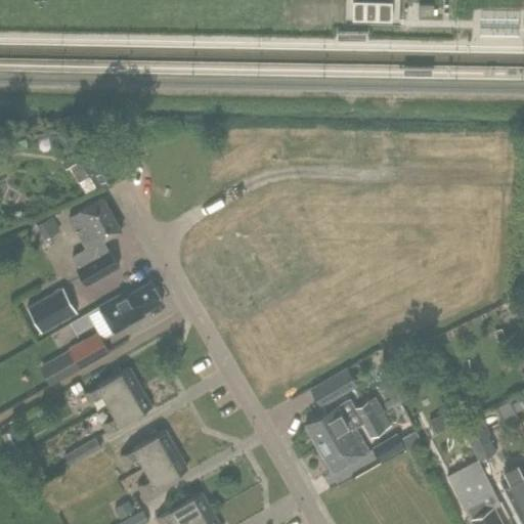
[(393,0),(389,0),(352,0),(352,19),(392,20),(393,0)]
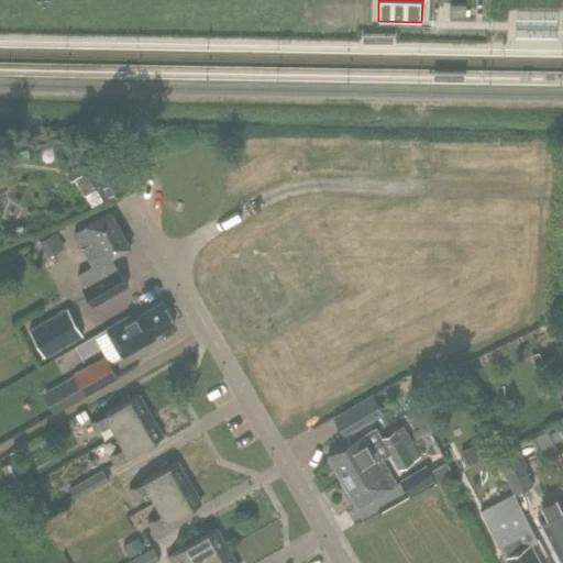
[(466,3),(449,3),(449,15),(466,15),(466,3)]
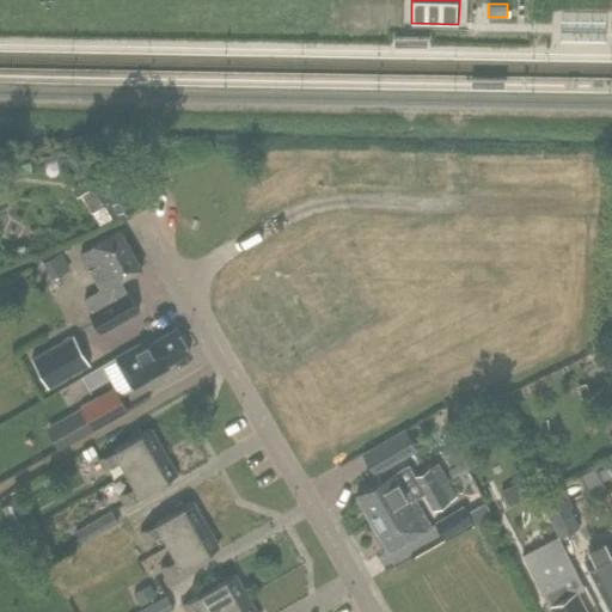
[(606,19),(561,19),(561,40),(606,41),(606,19)]
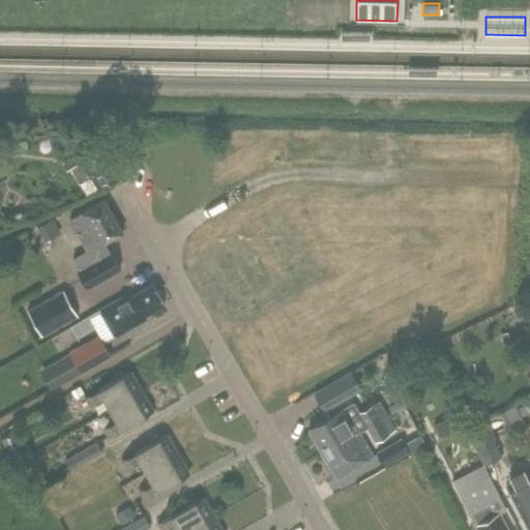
[(1,144),(4,155),(18,151),(13,140),(1,144)]
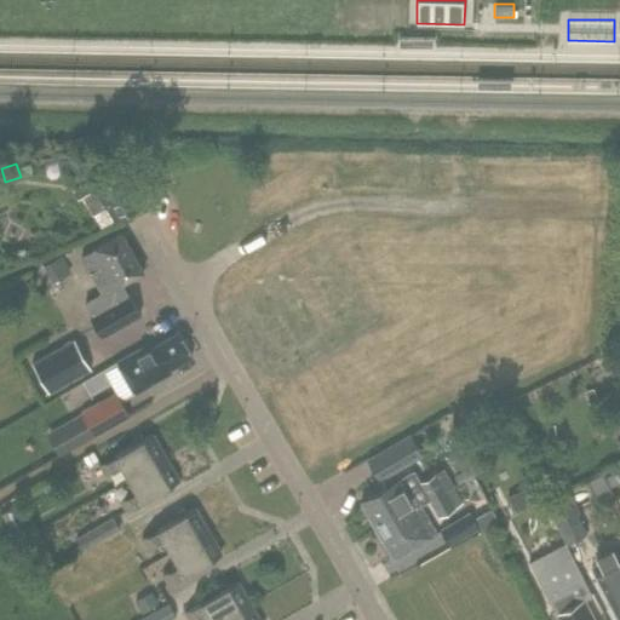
[(105,206),(114,220),(143,204),(121,165),(79,188),(92,213),(105,206)]
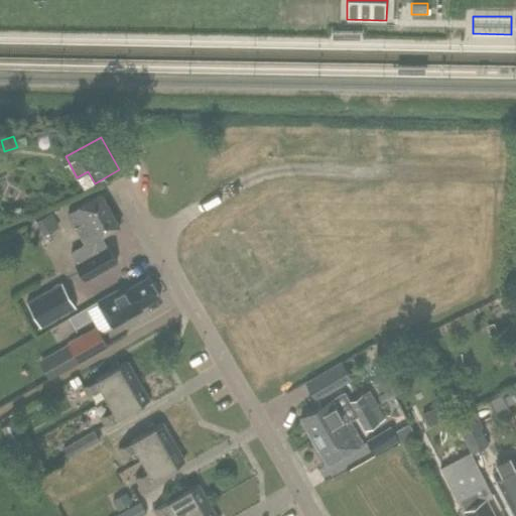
[(75,263),(85,280),(117,261),(108,245),(106,246),(101,236),(119,226),(102,195),(69,213),(77,227),(77,228),(86,244),(72,252),(77,262),(75,263)]
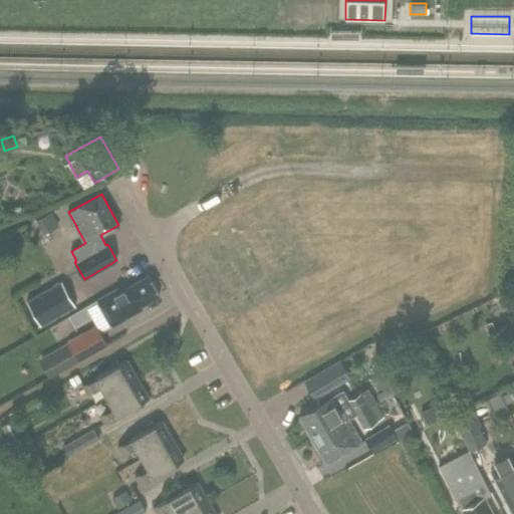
[(36,220),(44,234),(54,227),(46,214),(36,220)]
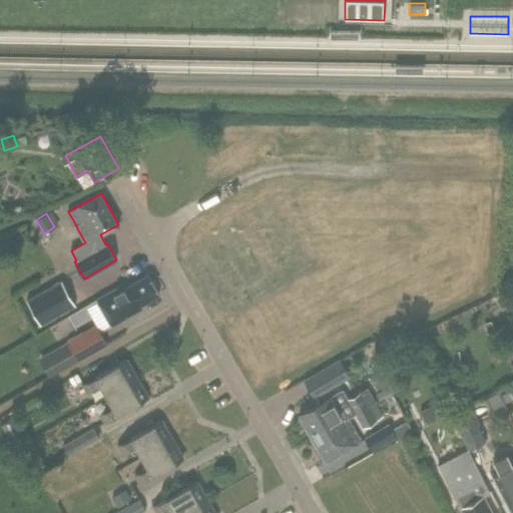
[(141,308),(139,305),(158,294),(147,275),(124,288),(122,284),(96,299),(110,325),(141,308)]
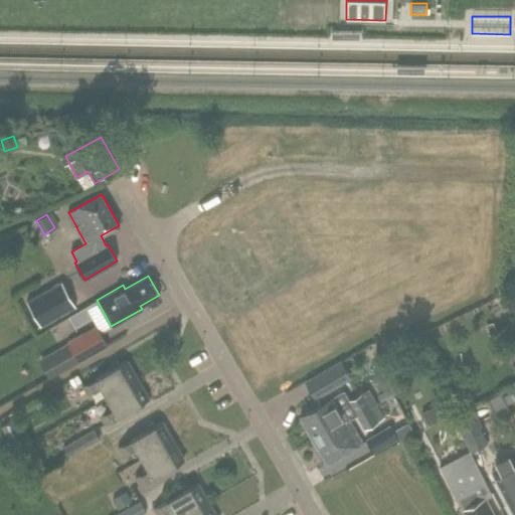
[(40,325),(74,305),(61,282),(27,301),(40,325)]
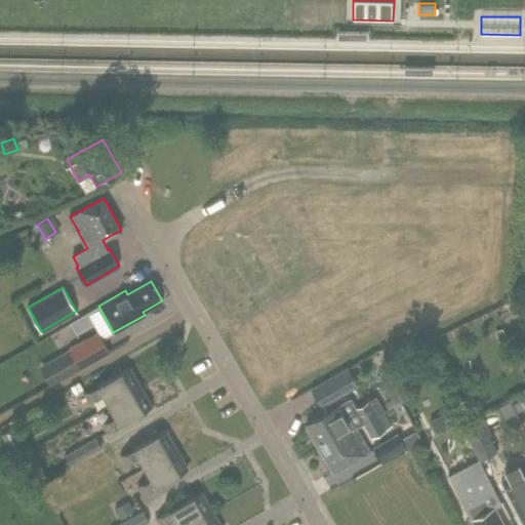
[(69,349),(80,368),(110,352),(97,331),(69,348),(69,349)]
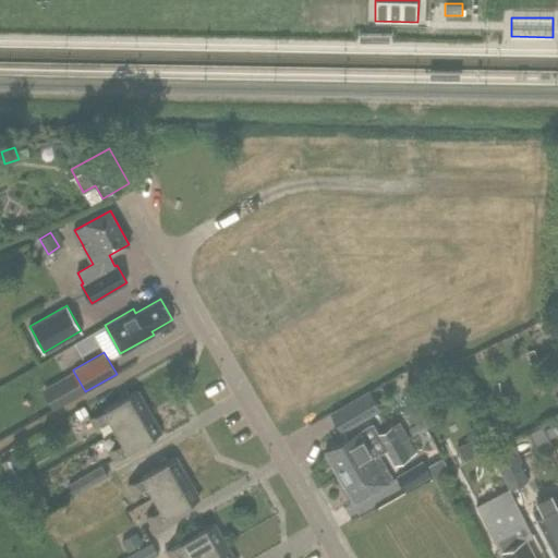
[(55,410),(85,391),(73,371),(43,388),(55,410)]
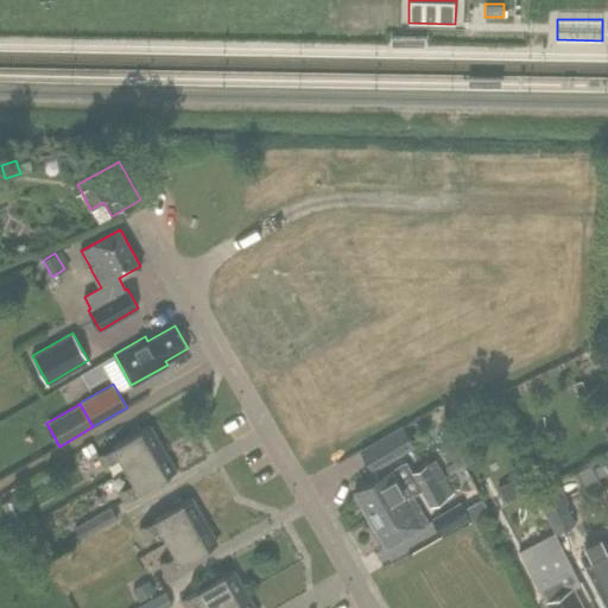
[(120,455),(127,468),(163,448),(150,425),(97,455),(103,466),(120,455)]
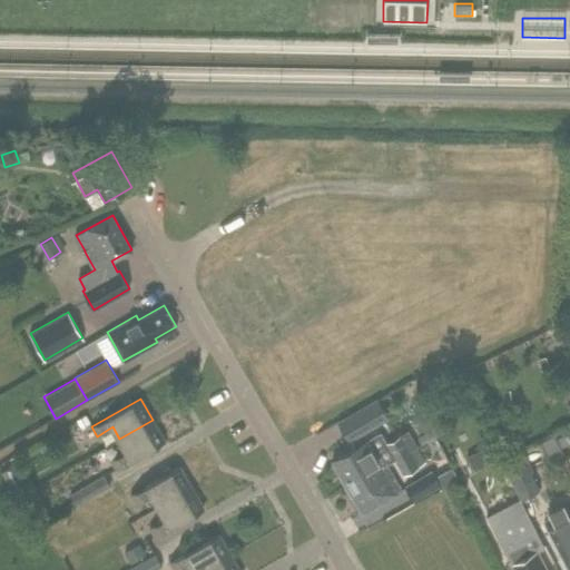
[(379,399),(341,421),(350,438),(377,422),(374,416),(385,410),(379,399)]
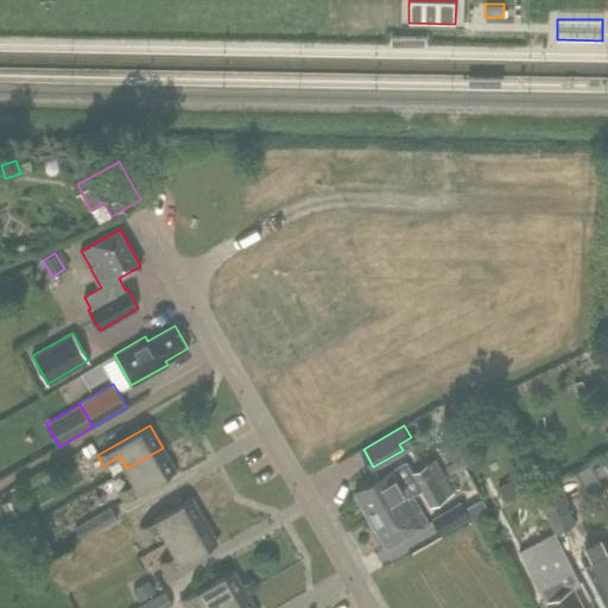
[(163,448),(127,468),(134,480),(118,491),(124,501),(176,472),(163,448)]
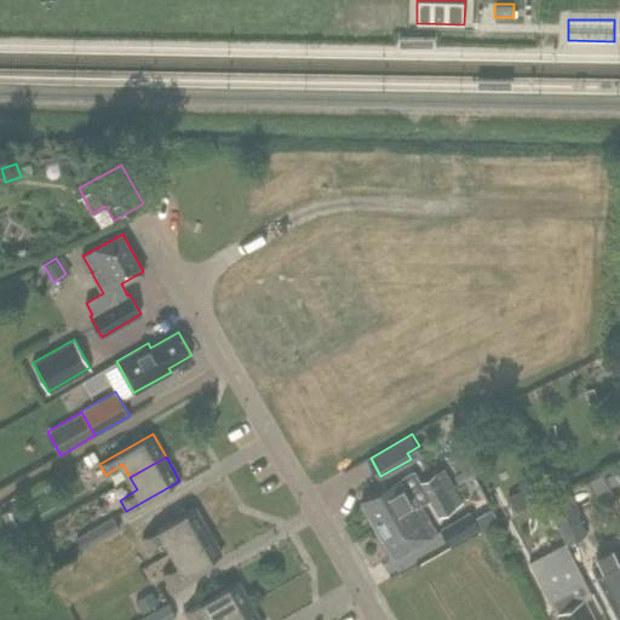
[(429,499),(454,484),(443,468),(422,480),(415,471),(362,501),(377,528),(419,505),(429,499)]
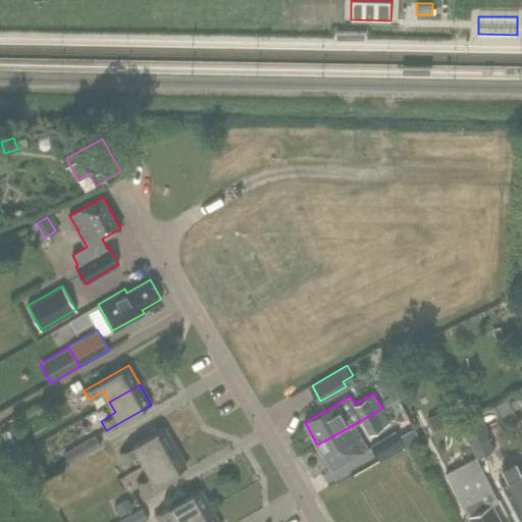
[(454,402),(437,411),(446,425),(462,417),(454,402)]
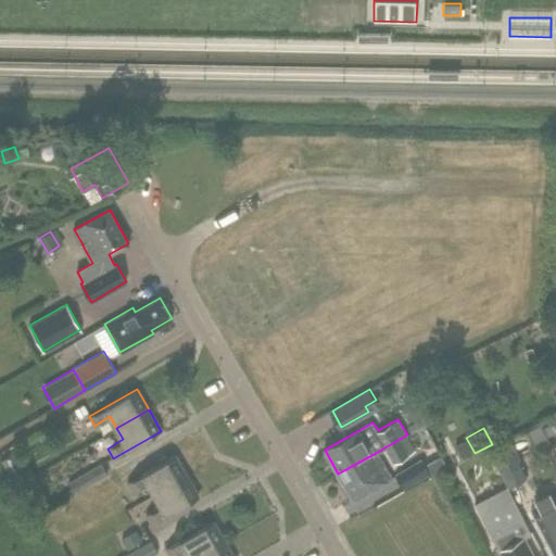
[(416,450),(407,434),(384,447),(393,463),(416,450)]
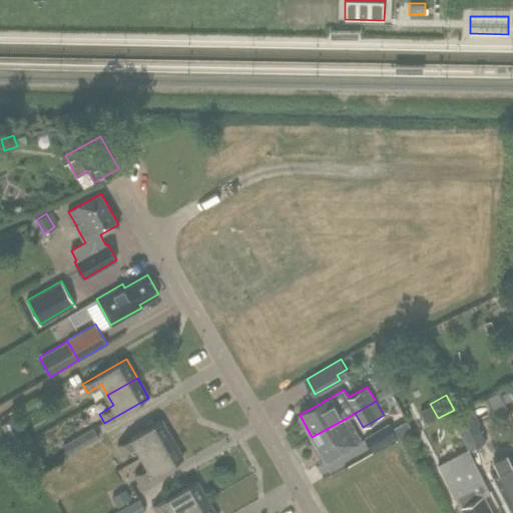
[(360,441),(347,418),(312,437),(326,461),(360,441)]
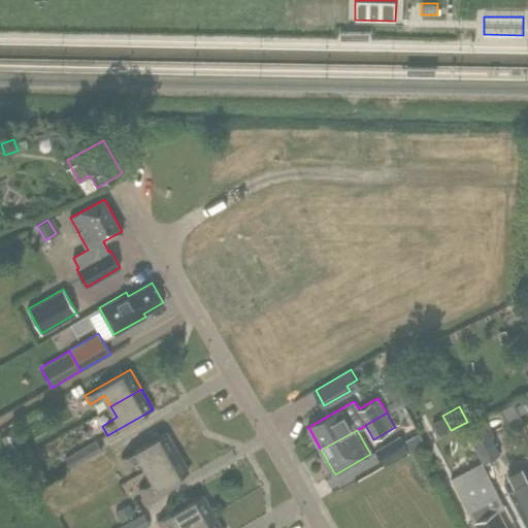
[(146,469),(177,452),(166,432),(121,458),(125,466),(140,458),(146,469)]
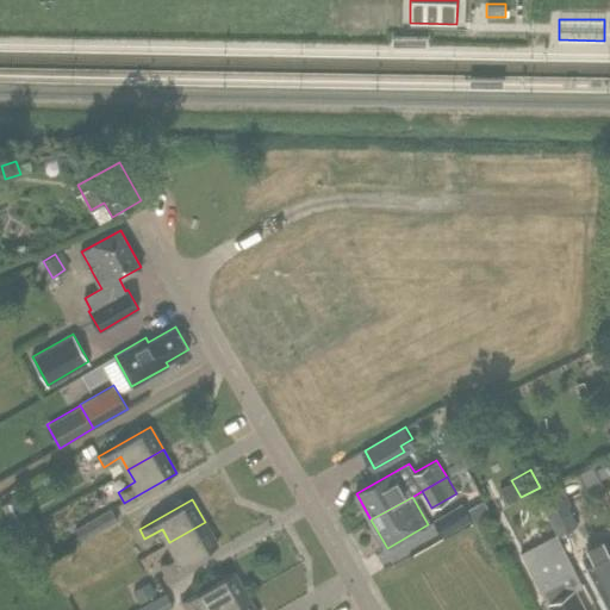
[(442,536),(468,522),(459,506),(433,521),(442,536)]
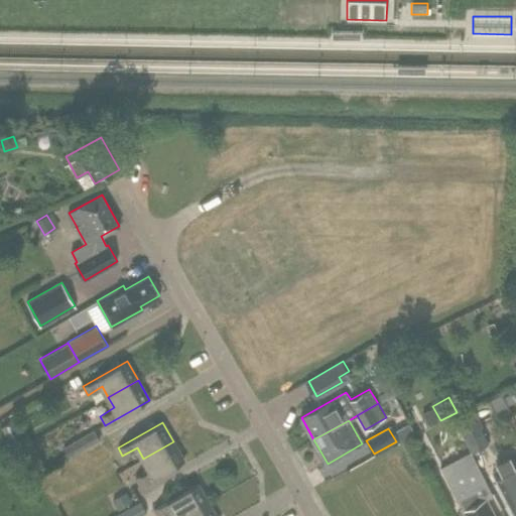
[(62,447),(69,459),(100,439),(94,429),(62,447)]
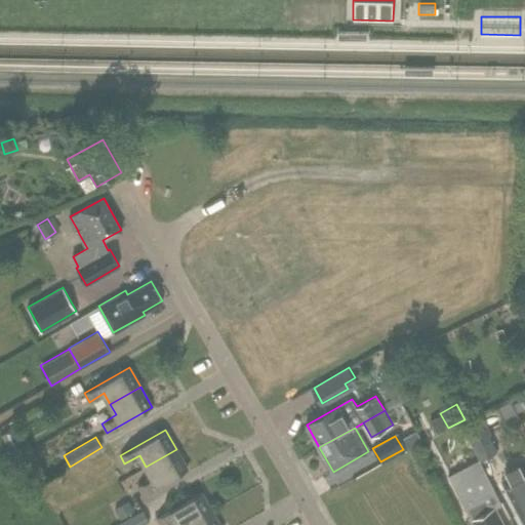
[(188,469),(176,449),(146,467),(152,477),(137,486),(143,494),(188,469)]
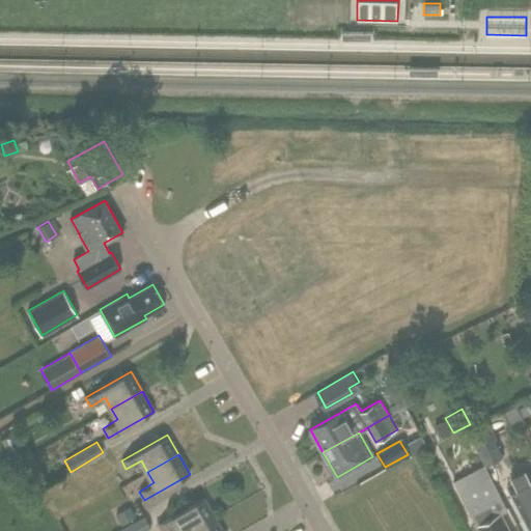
[(510,474),(501,455),(487,463),(497,481),(510,474)]
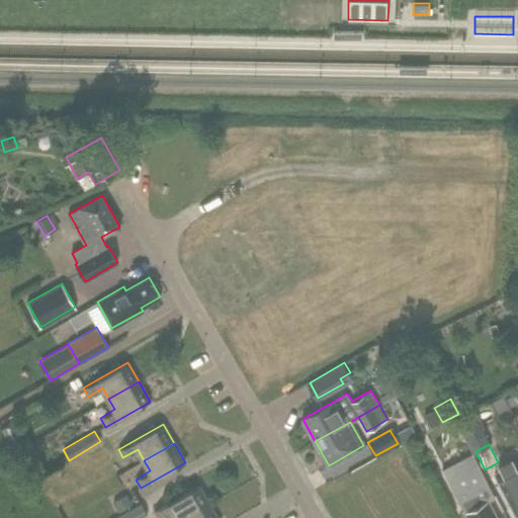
[(496,497),(472,453),(441,469),(463,512),(466,511),(470,517),(495,517),(487,502),(496,497)]
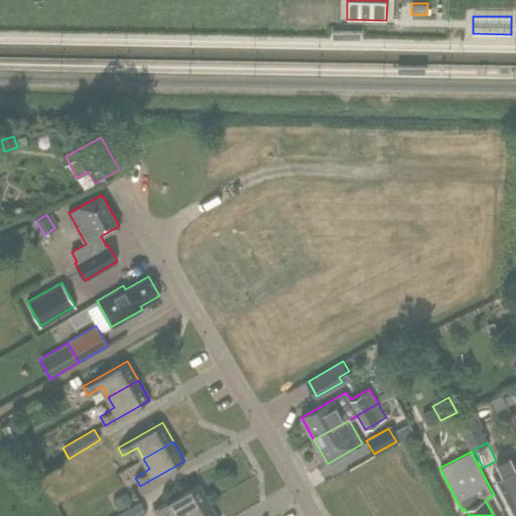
[(515,515),(515,458),(513,460),(511,456),(496,463),(499,467),(492,471),(515,515)]
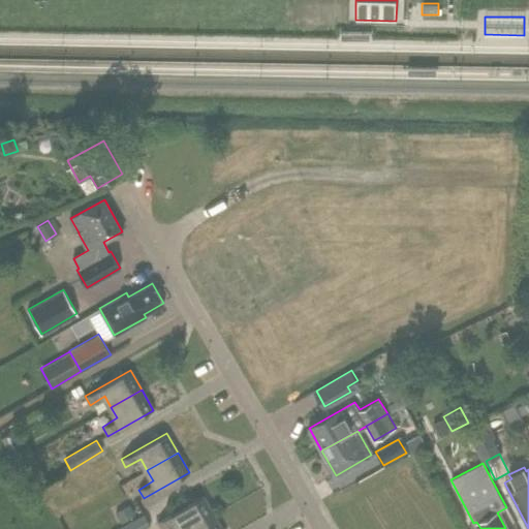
[(415,481),(419,490),(433,484),(428,474),(415,481)]
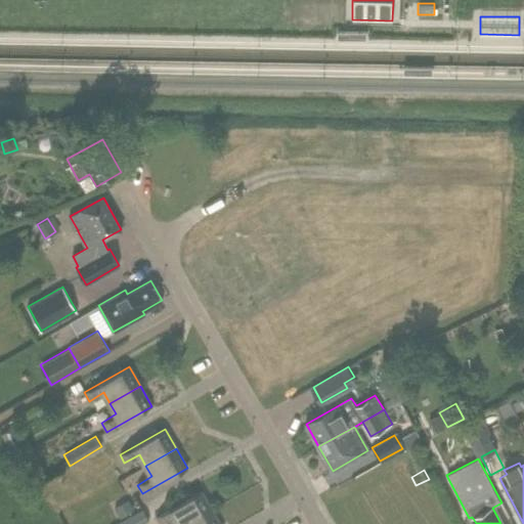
[(433,487),(429,479),(416,485),(421,494),(433,487)]
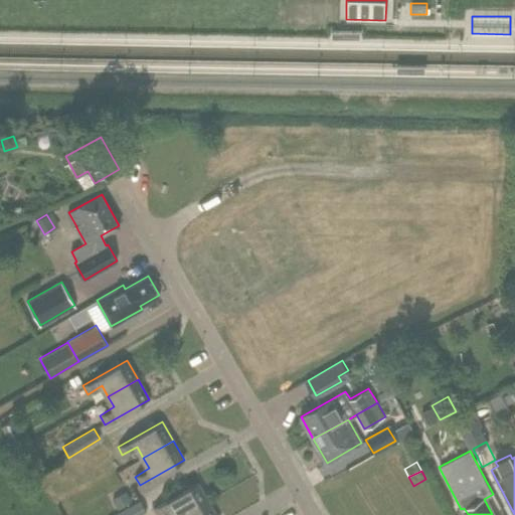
[(159,514),(172,508),(176,514),(184,514),(208,502),(197,483),(154,507),(158,514),(159,514)]
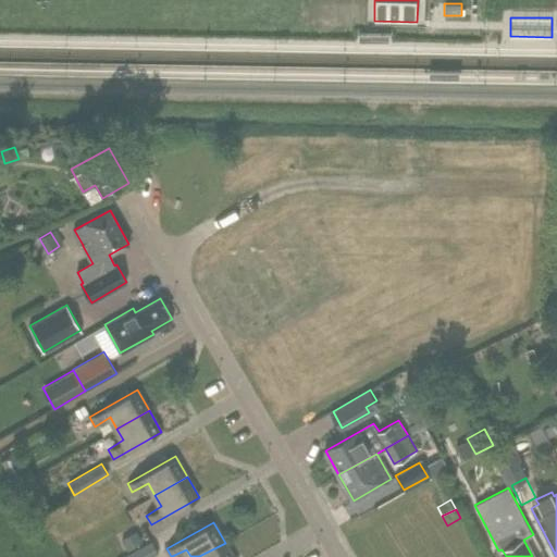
[(121,537),(127,548),(143,540),(136,529),(121,537)]
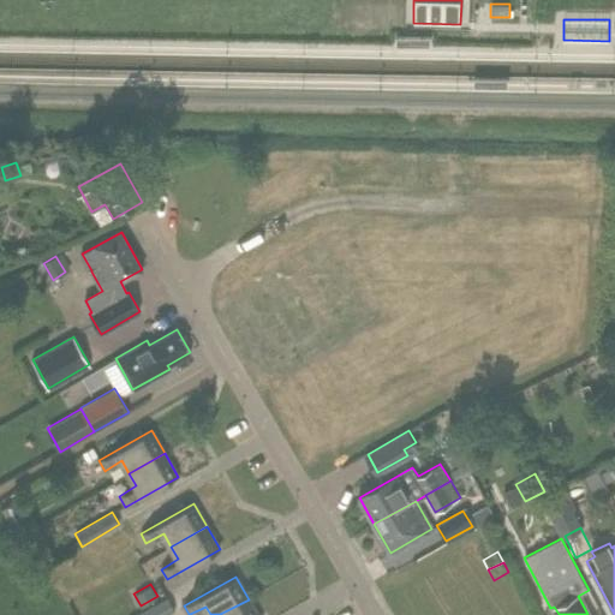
[(165,614),(174,610),(167,597),(133,614),(165,614)]
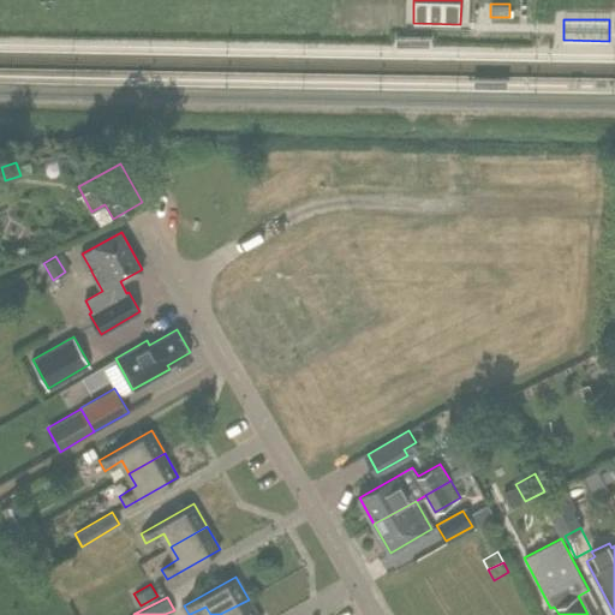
[(256,614),(249,599),(220,614),(256,614)]
